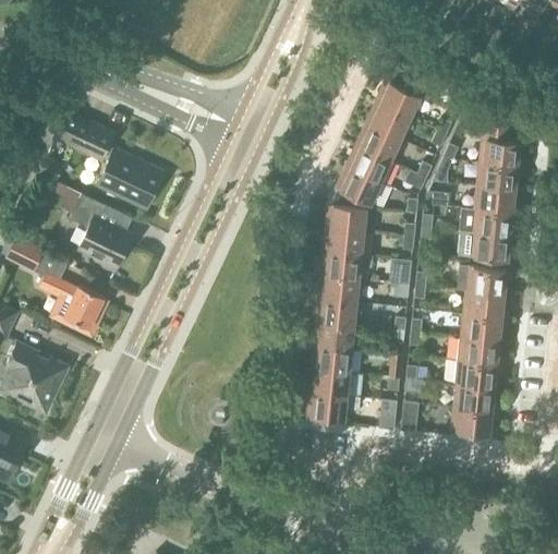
[(557,0),(483,0),(481,5),(489,10),(494,0),(509,0),(505,11),(513,15),(520,1),(532,7),(525,20),(535,24),(546,0),(547,0),(555,3),(557,4),(557,0)]
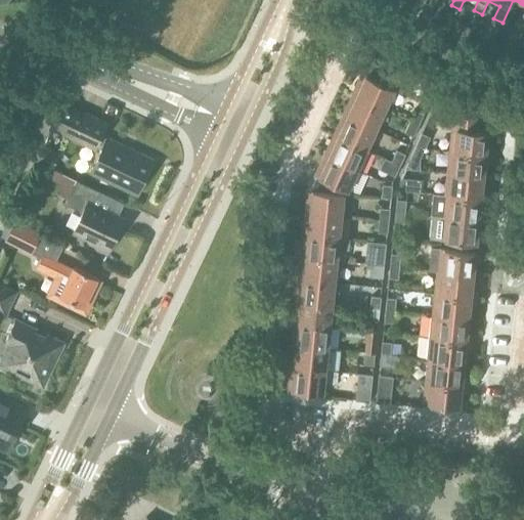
[(514,0),(513,0),(509,11),(515,14),(521,3),(514,0)]
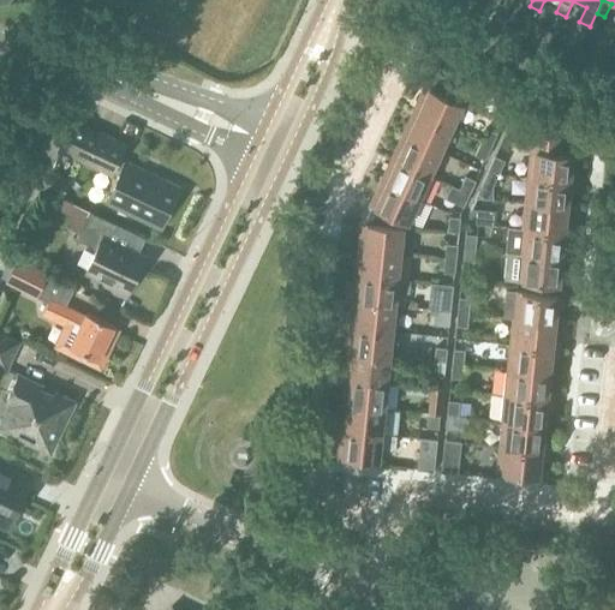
[(530,45),(545,53),(553,39),(537,31),(530,45)]
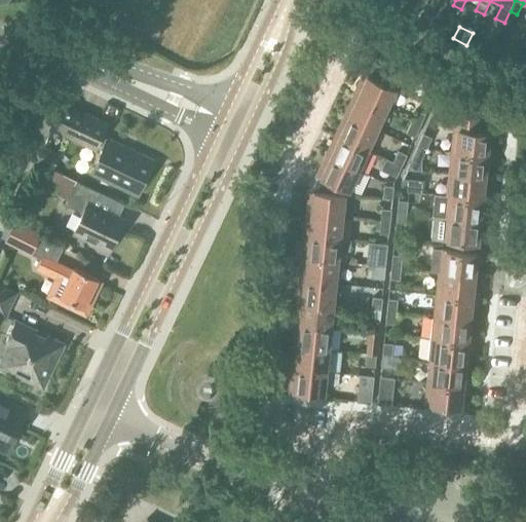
[(379,84),(363,77),(353,98),(386,113),(396,94),(402,97),(410,80),(386,69),(379,84)]
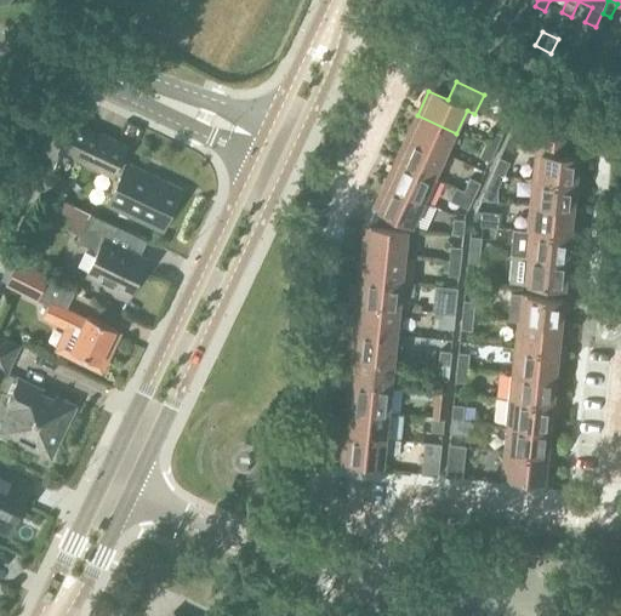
[(417,115),(406,140),(445,158),(456,133),(417,115)]
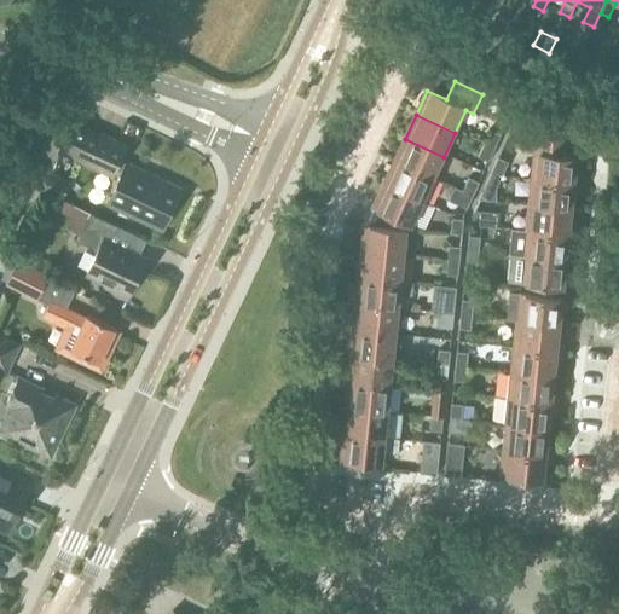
[(75,128),(62,156),(113,181),(114,179),(120,181),(106,209),(160,236),(180,193),(121,164),(127,151),(102,138),(100,140),(75,128)]
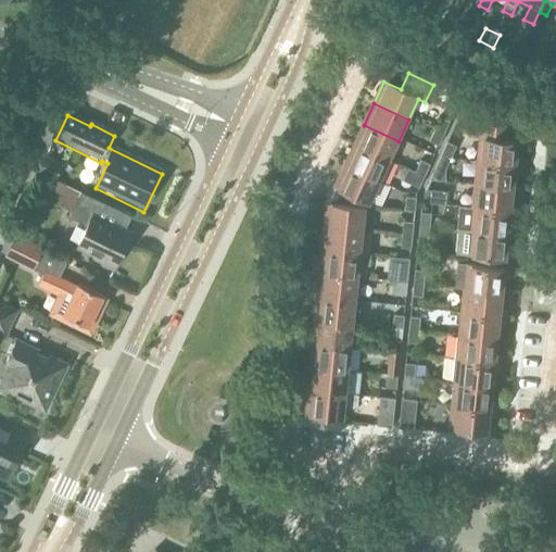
[(434,133),(444,136),(450,125),(440,121),(434,133)]
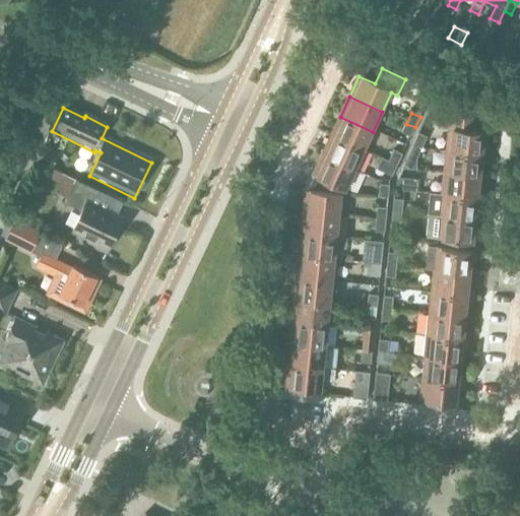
[(364,151),(373,132),(340,117),(331,136),(364,151)]
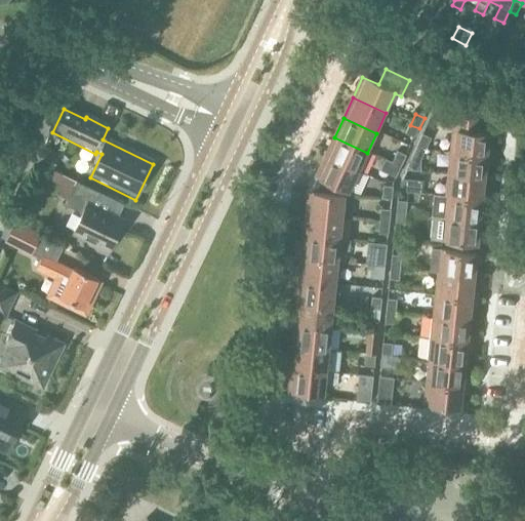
[(453,123),(450,154),(487,158),(489,135),(481,134),(482,121),(459,119),(453,123)]
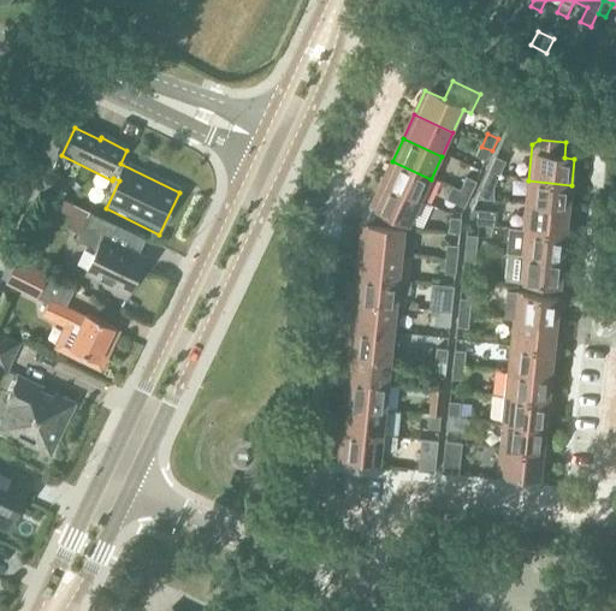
[(486,164),(492,150),(481,147),(475,159),(486,164)]
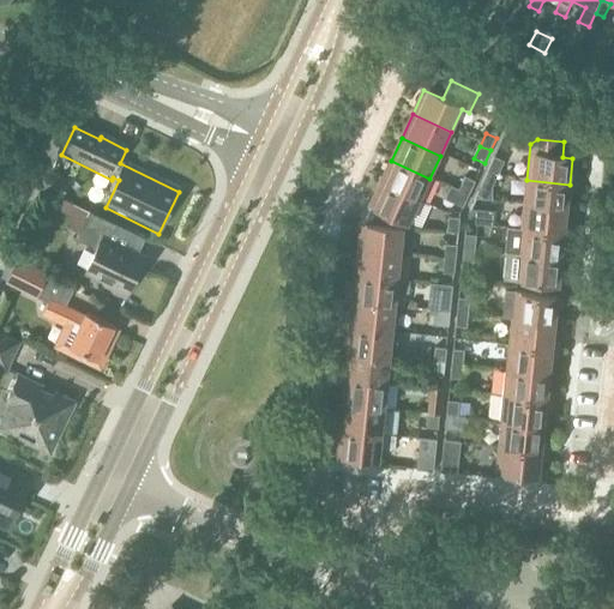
[(494,160),(488,173),(498,178),(504,164),(494,160)]
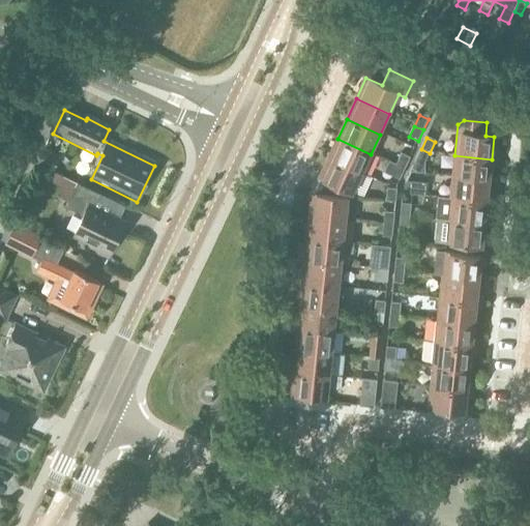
[(361,175),(371,154),(337,139),(328,159),(361,175)]
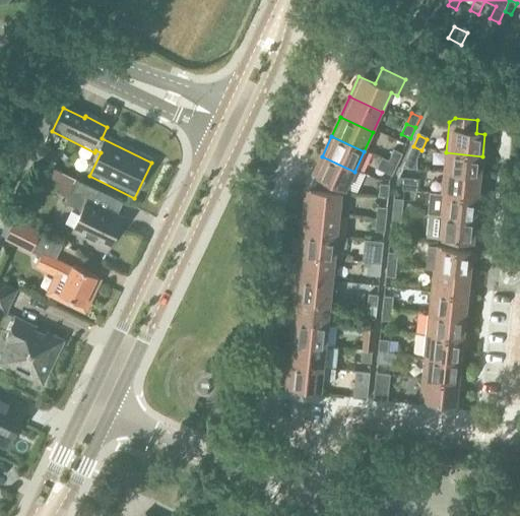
[(421,150),(413,146),(408,157),(416,162),(421,150)]
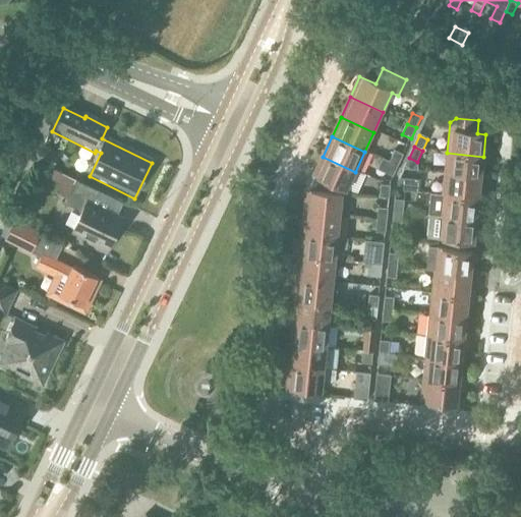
[(394,153),(390,163),(398,167),(403,157),(394,153)]
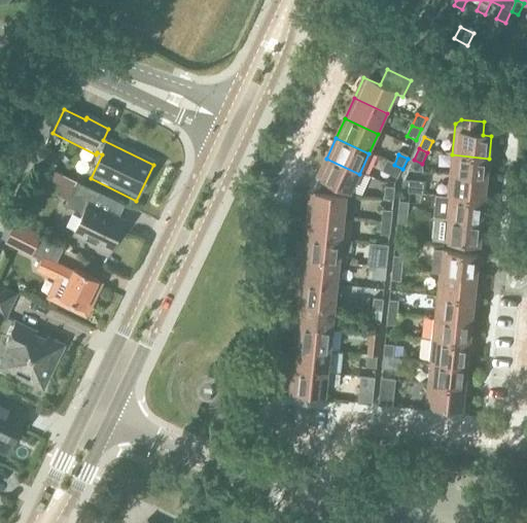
[(486,181),(489,159),(452,154),(450,177),(486,181)]
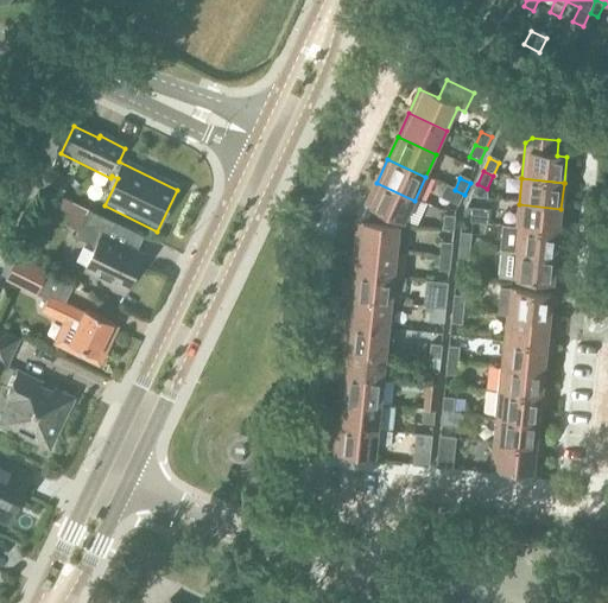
[(403,224),(415,201),(377,183),(365,207),(403,224)]
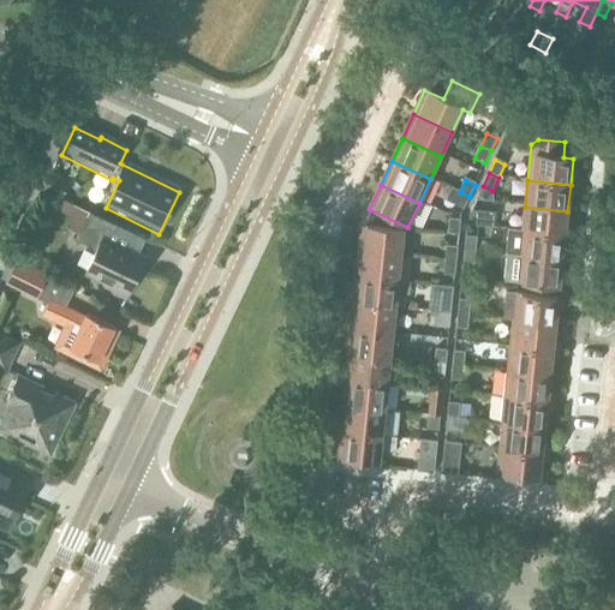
[(464,210),(470,197),(460,192),(453,205),(464,210)]
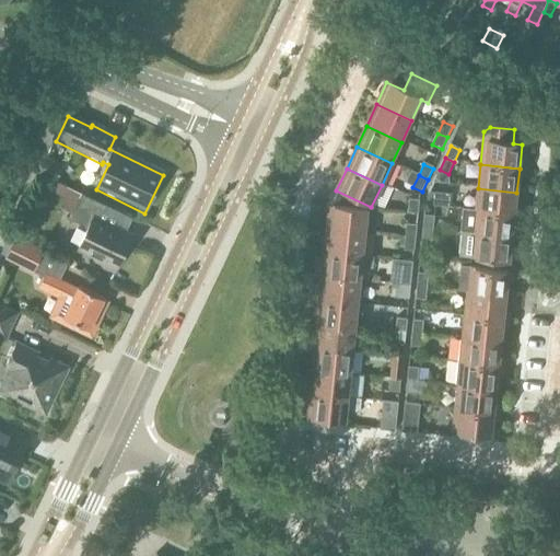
[(15,188),(7,189),(8,200),(16,199),(15,188)]
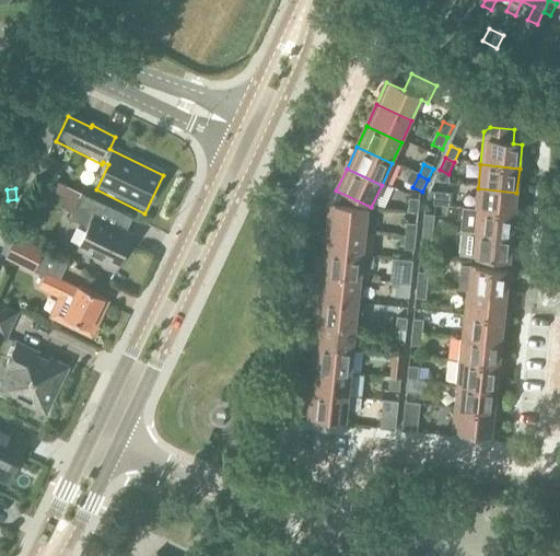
[(514,216),(516,193),(478,188),(476,211),(514,216)]
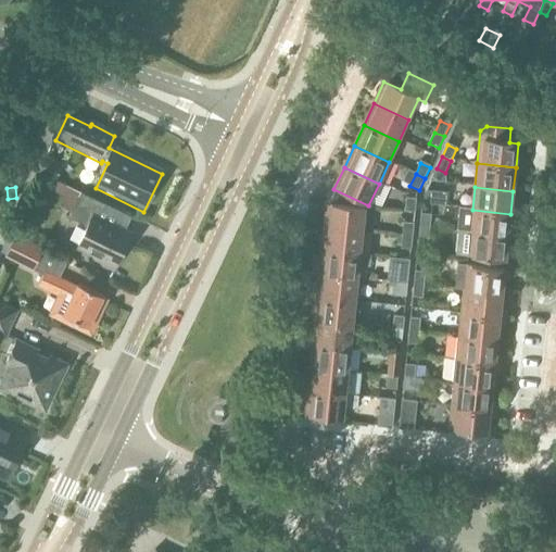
[(436,193),(426,192),(425,205),(434,207),(436,193)]
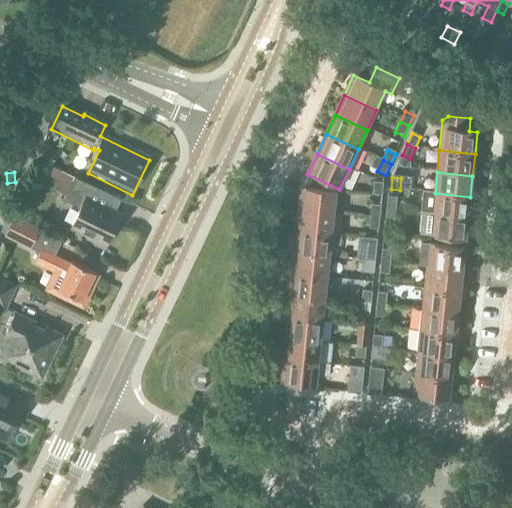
[(78,215),(71,230),(72,231),(73,229),(88,236),(85,243),(105,253),(121,219),(90,204),(96,191),(74,180),(63,203),(76,210),(78,215)]
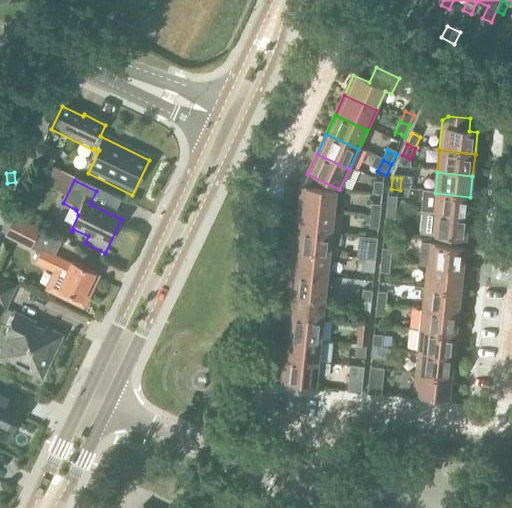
[(374,184),(372,196),(382,197),(383,185),(374,184)]
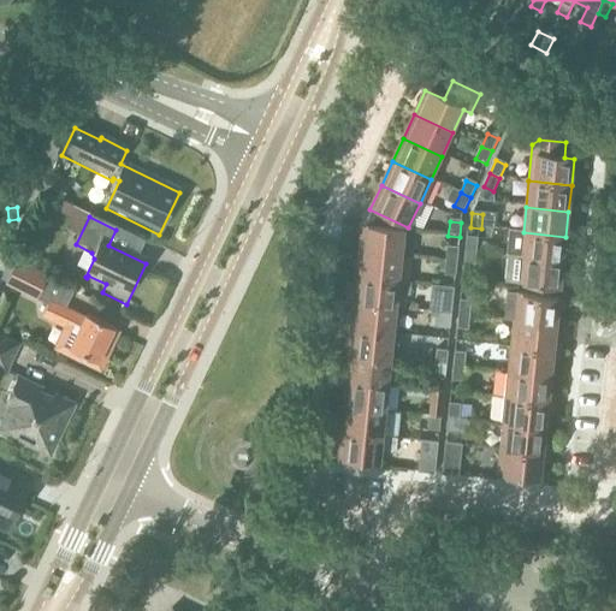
[(404,231),(361,227),(359,255),(401,259),(404,231)]
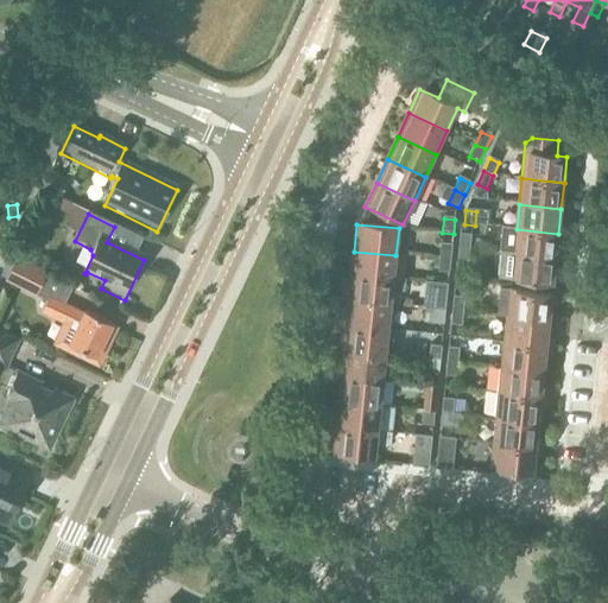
[(556,260),(558,234),(517,229),(517,230),(502,228),(500,254),(513,255),(513,256),(556,260)]
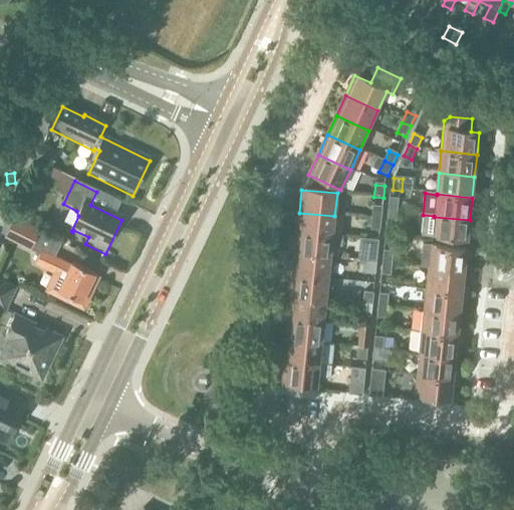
[(399,201),(389,200),(388,212),(397,213),(399,201)]
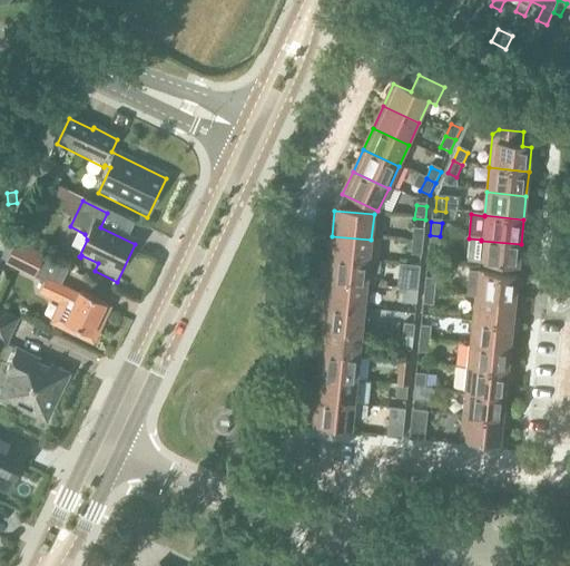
[(412,244),(422,245),(424,232),(414,231),(412,244)]
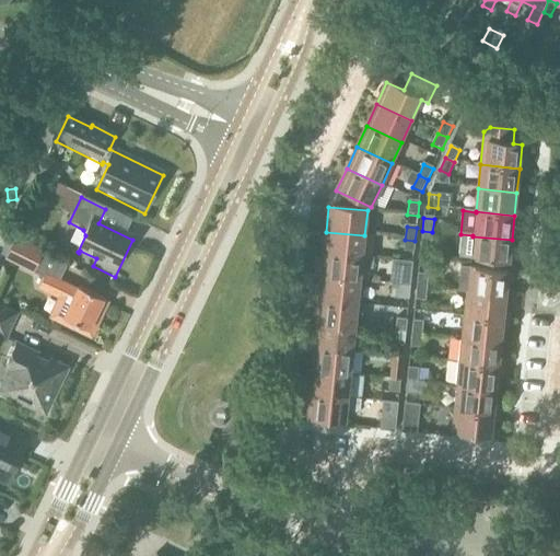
[(431,244),(432,232),(422,231),(421,243),(431,244)]
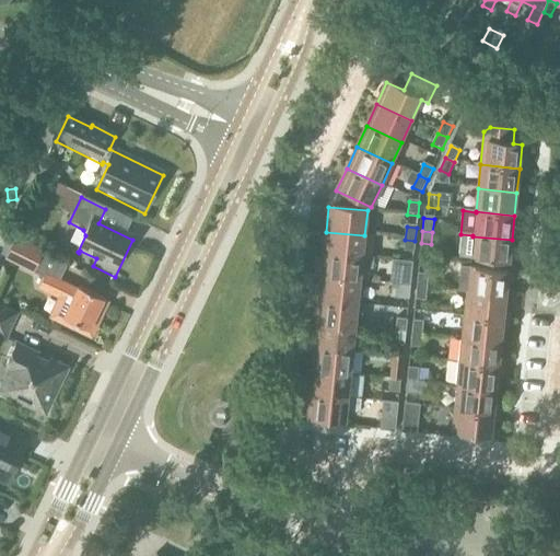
[(362,258),(364,235),(326,232),(324,255),(362,258)]
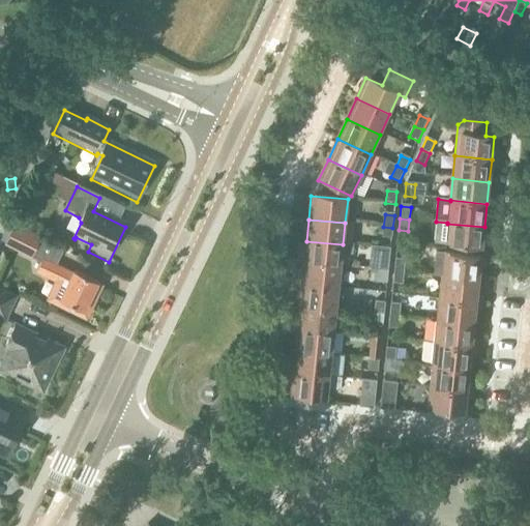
[(482,250),(484,227),(447,224),(445,245),(482,250)]
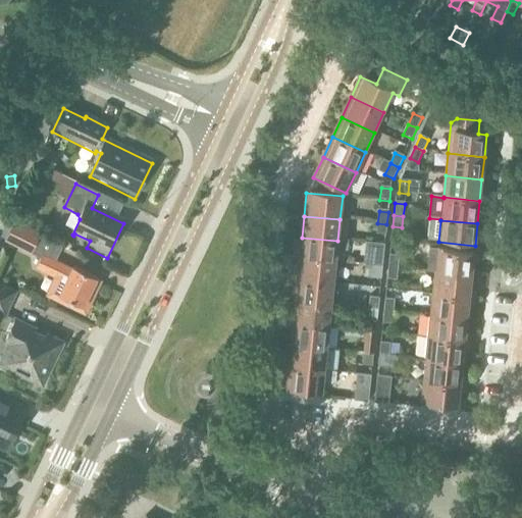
[(385,236),(386,224),(377,223),(376,235),(385,236)]
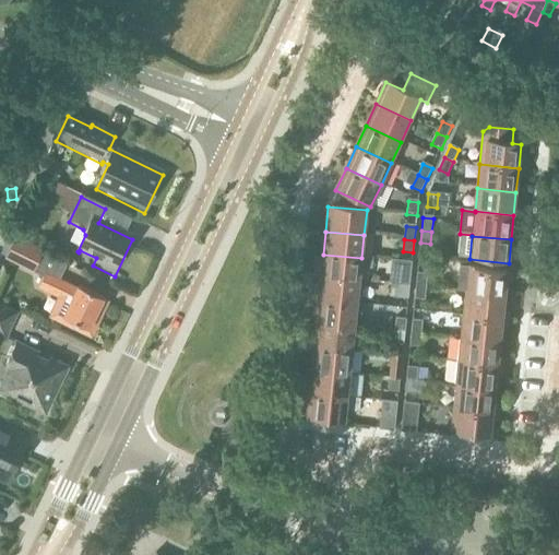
[(6,259),(33,273),(43,255),(15,240),(6,259)]
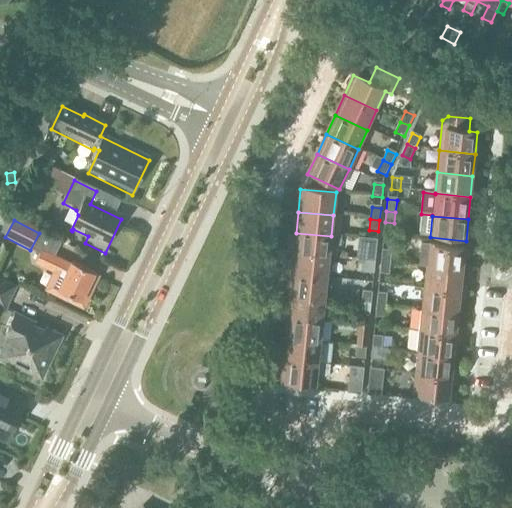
[(81,303),(95,275),(72,264),(70,267),(54,259),(62,244),(39,232),(39,233),(30,250),(29,251),(41,256),(36,266),(64,280),(58,292),(81,303)]
